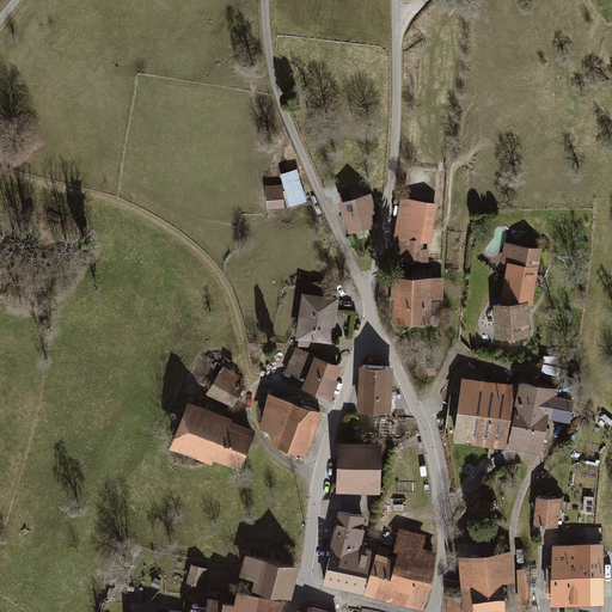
[(291,206),(306,201),(298,169),(281,173),(291,206)]
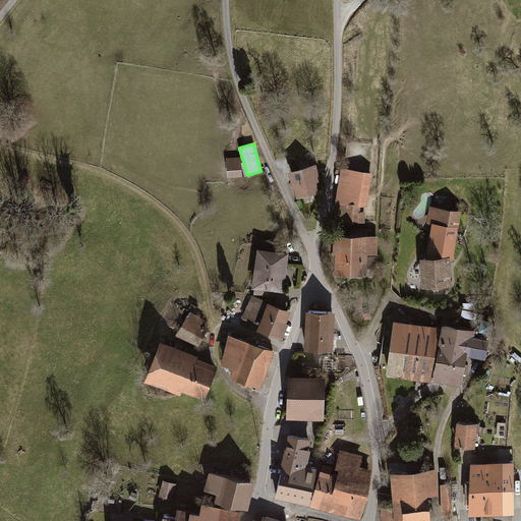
[(226,158),(227,177),(242,176),(241,157),(226,158)]
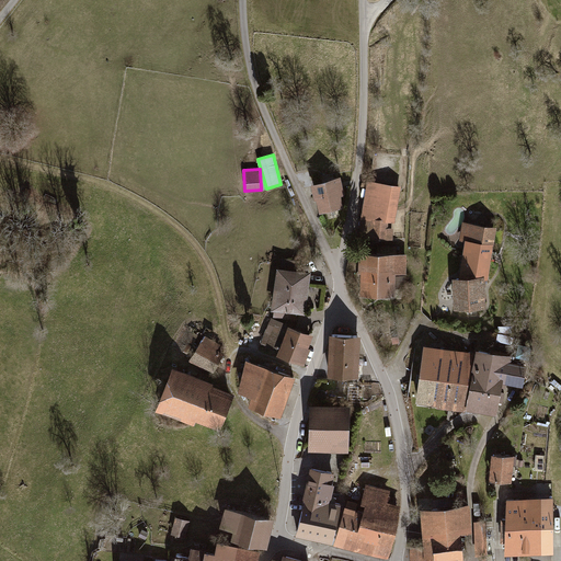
[(341,180),(312,187),(317,203),(319,202),(322,216),(345,210),(341,196),(344,195),(341,180)]
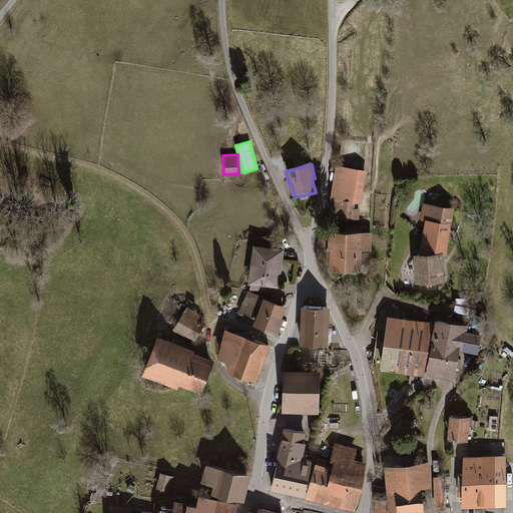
[(367,169),(337,164),(331,198),(356,202),(362,203),(367,169)]
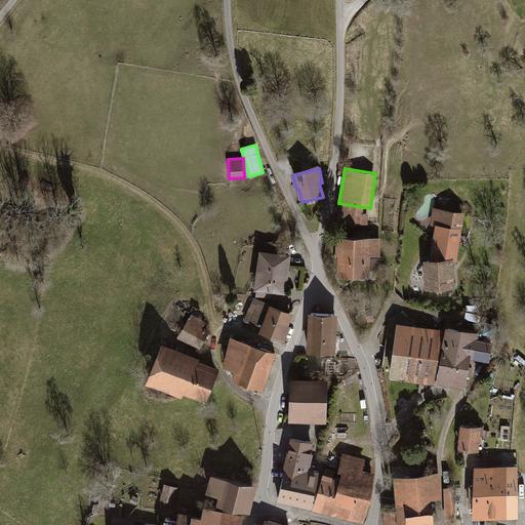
[(364,207),(338,203),(338,223),(368,223),(368,212),(363,212),(364,207)]
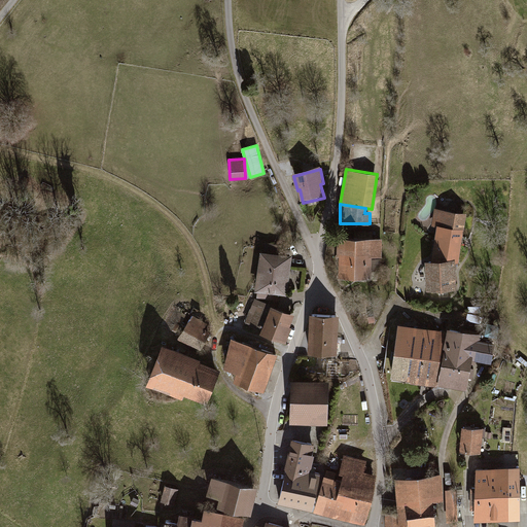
[(436,225),(430,260),(456,259),(456,261),(459,261),(467,212),(435,208),(431,224),(436,225)]
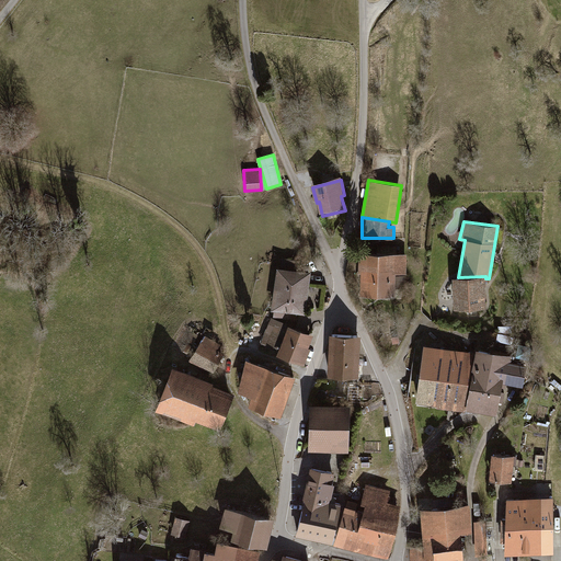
[(364,276),(364,300),(396,300),(396,293),(405,293),(405,278),(408,278),(408,258),(398,258),(398,249),(379,249),(379,258),(362,258),(362,276),(364,276)]
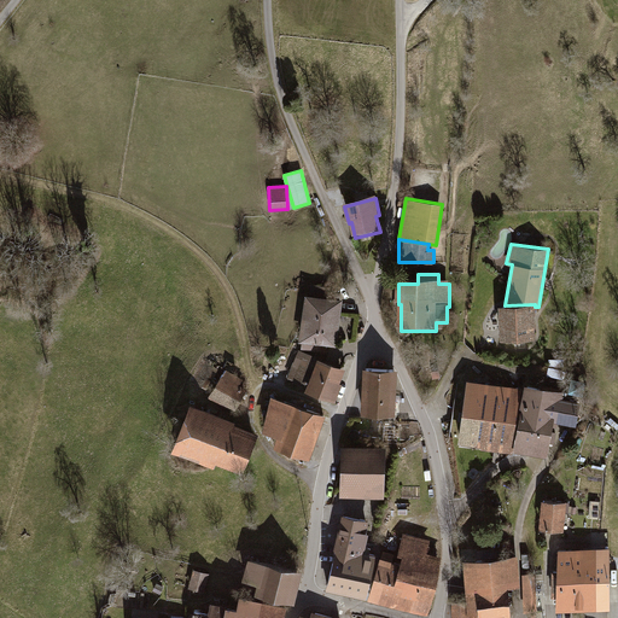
[(308,295),(305,295),(299,339),(302,339),(301,348),(319,350),(319,342),(337,344),(340,313),(343,299),(330,298),(331,287),(309,285),(308,295)]
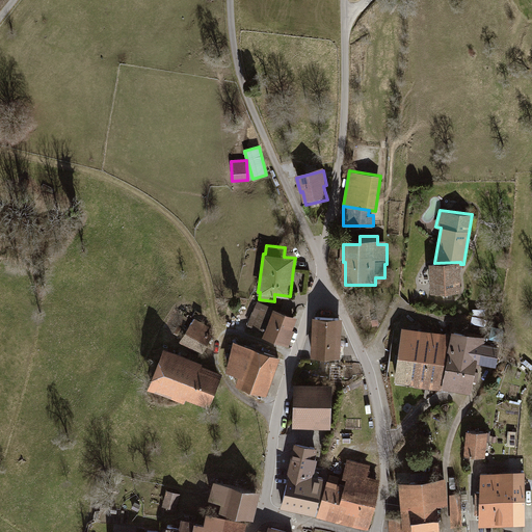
[(434,263),(429,263),(430,291),(461,289),(460,264),(460,262),(434,263)]
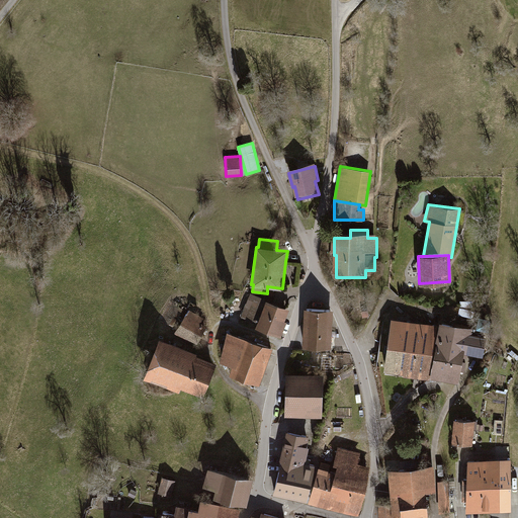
[(283,320),(287,310),(251,294),(242,316),(257,322),(256,325),(280,335),(285,321),(283,320)]
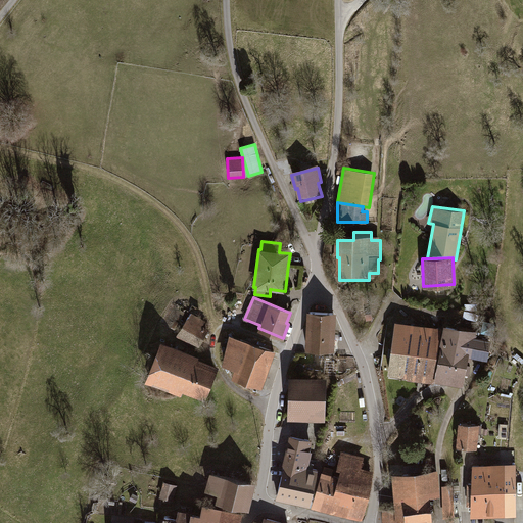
[(334,311),(306,310),(305,349),(333,349),(334,311)]
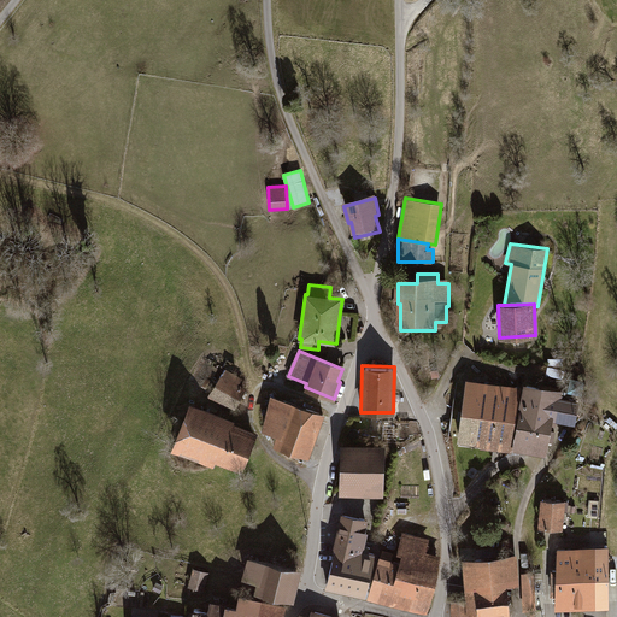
[(209,394),(233,409),(245,389),(236,385),(240,378),(225,369),(209,394)]
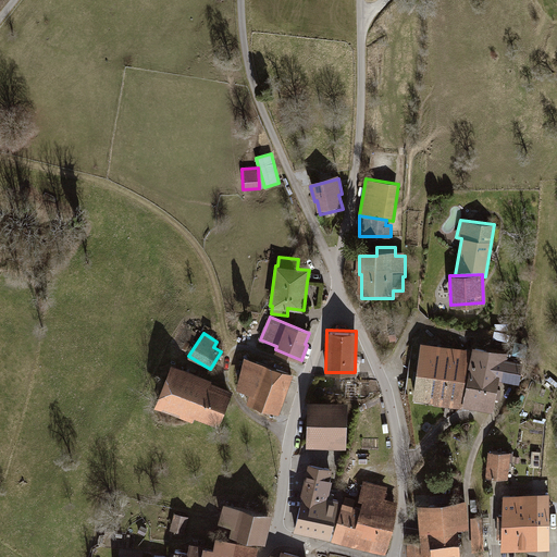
[(470,353),(421,345),(413,396),(461,404),(470,353)]
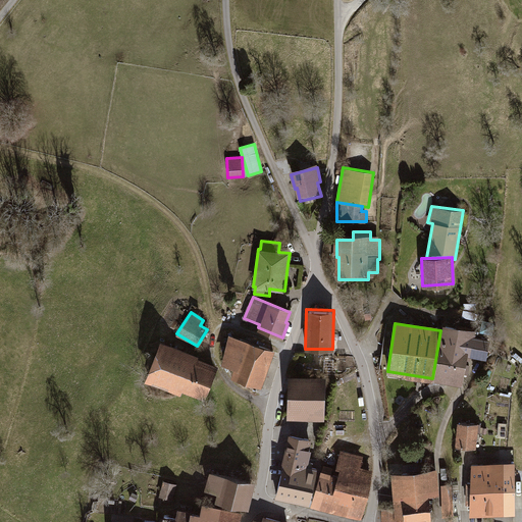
[(475,332),(447,327),(436,381),(463,386),(468,357),(484,360),(488,343),(473,340),(475,332)]
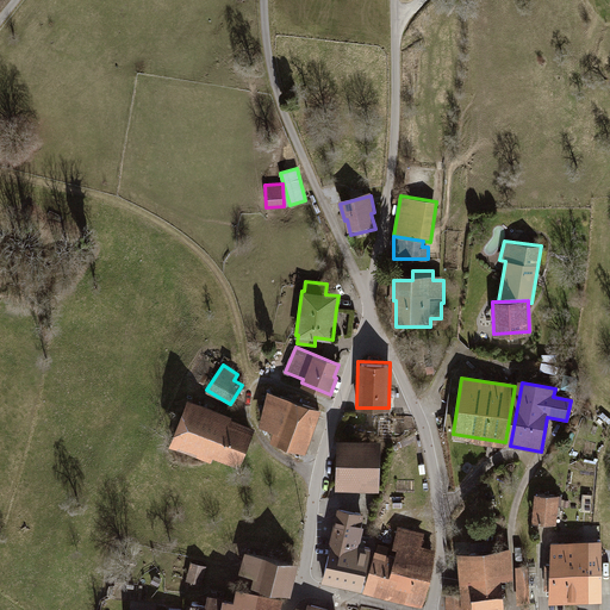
[(275,441),(305,452),(319,409),(268,392),(261,422),(280,429),(275,441)]
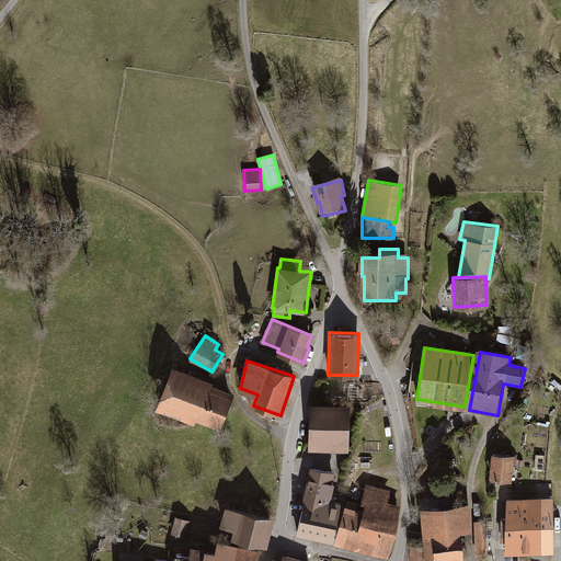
[(212,382),(176,368),(161,405),(193,418),(195,413),(218,422),(230,392),(210,385),(212,382)]
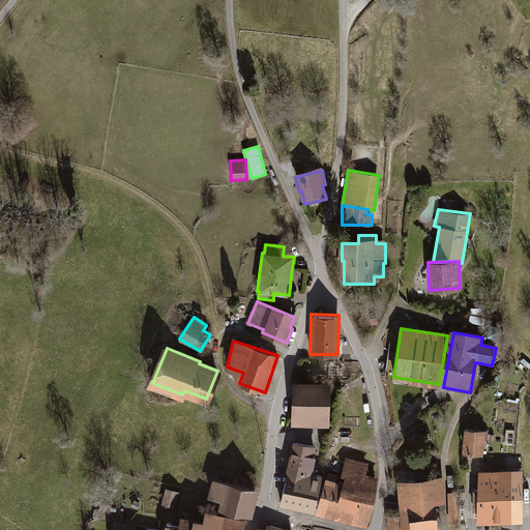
[(329,381),(294,380),(292,421),(327,423),(329,381)]
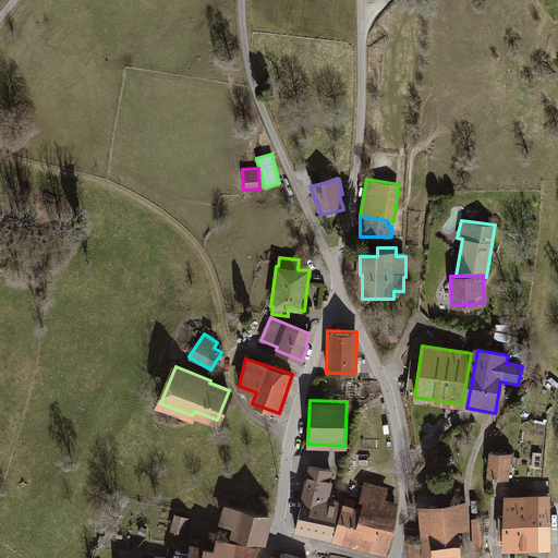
[(510,451),(489,450),(487,476),(509,477),(510,451)]
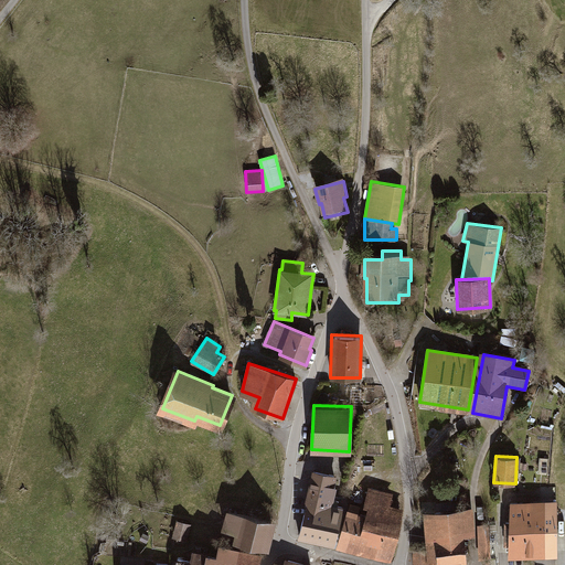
[(313,471),(296,536),(338,547),(348,509),(332,504),(339,478),(313,471)]
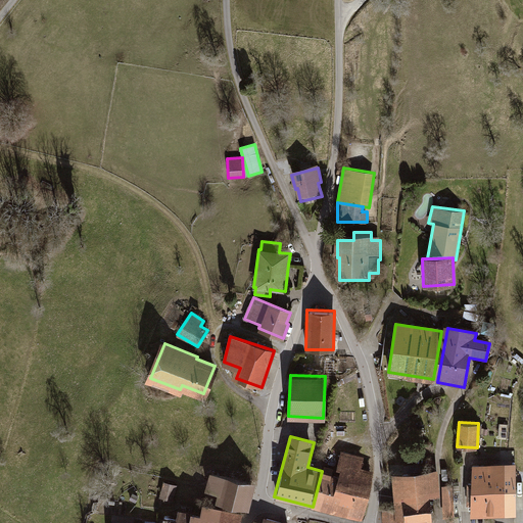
[(313,507),(360,519),(373,470),(363,467),(366,456),(342,449),(336,474),(322,471),(313,507)]
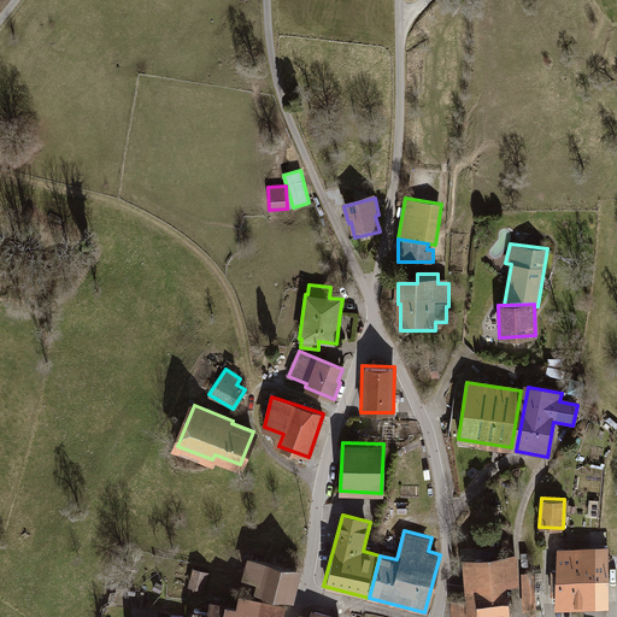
[(609,546),(558,546),(558,568),(552,568),(552,594),(558,594),(558,607),(609,607),(609,546)]
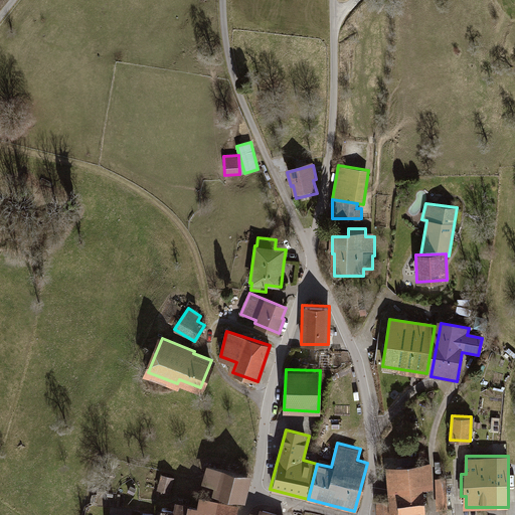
[(251,476),(208,465),(204,482),(216,485),(214,494),(244,502),(251,476)]
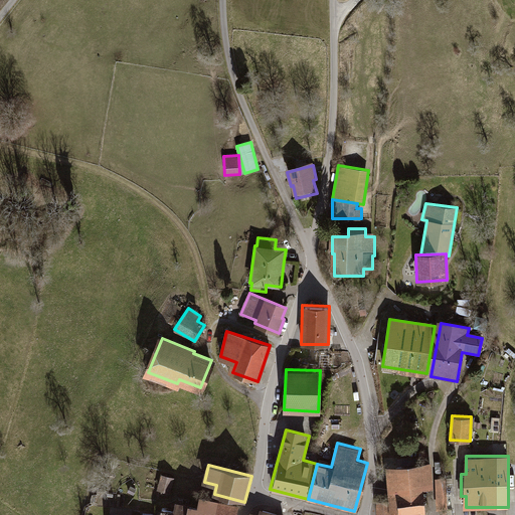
[(388,469),(391,514),(423,514),(422,488),(432,487),(430,466),(388,469)]
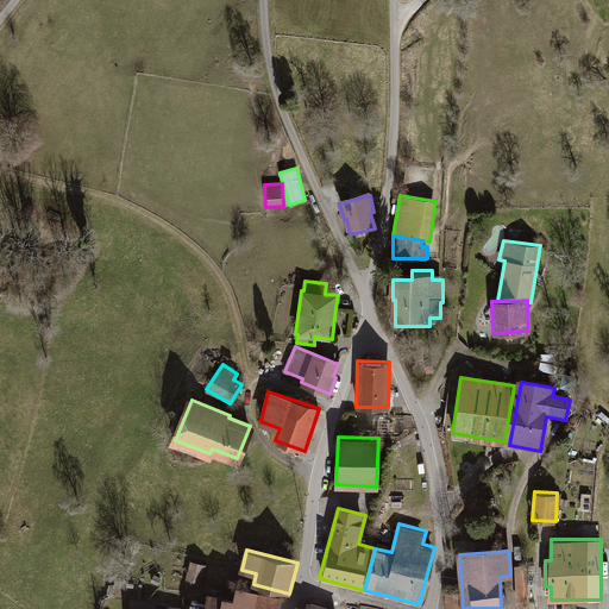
[(188,581),(203,583),(206,562),(190,560),(188,581)]
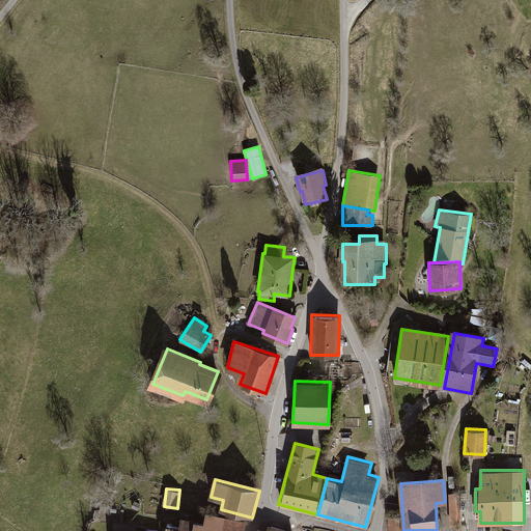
[(459,495),(450,495),(450,525),(460,525),(459,495)]
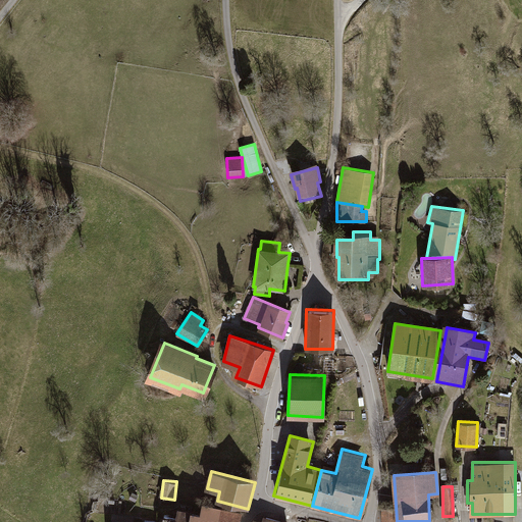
[(237,521),(241,511),(202,502),(200,511),(178,506),(176,515),(164,513),(162,521),(237,521)]
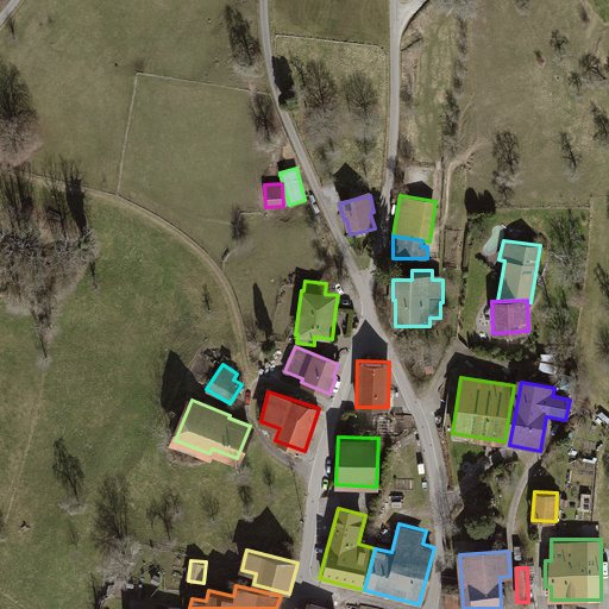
[(459,608),(459,594),(446,595),(446,608),(459,608)]
